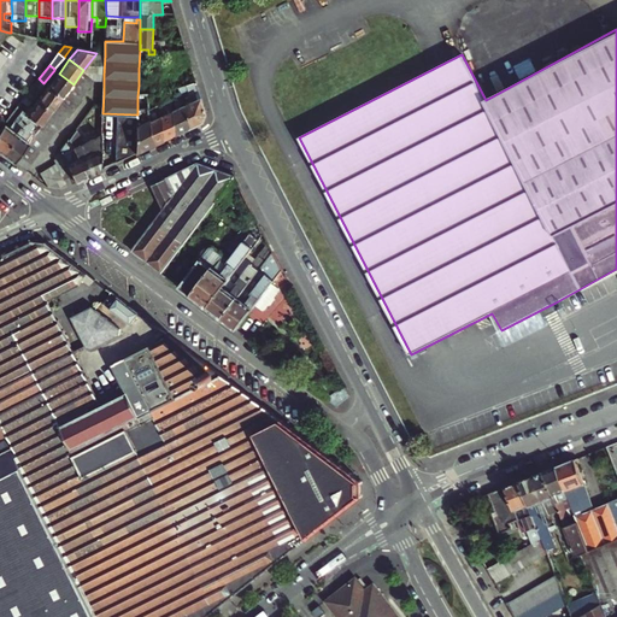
[(83,70),(74,84),(63,98),(53,111),(43,124),(40,128),(35,134),(15,162),(27,170),(94,78),(83,70)]
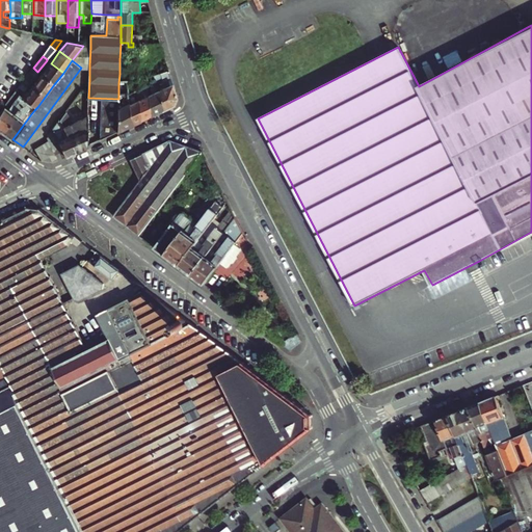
[(54,84),(63,73),(51,63),(42,75),(54,84)]
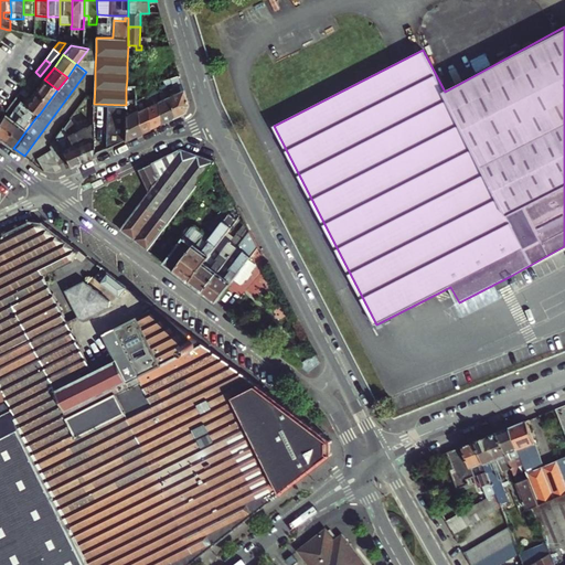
[(40,76),(35,72),(28,83),(32,87),(40,76)]
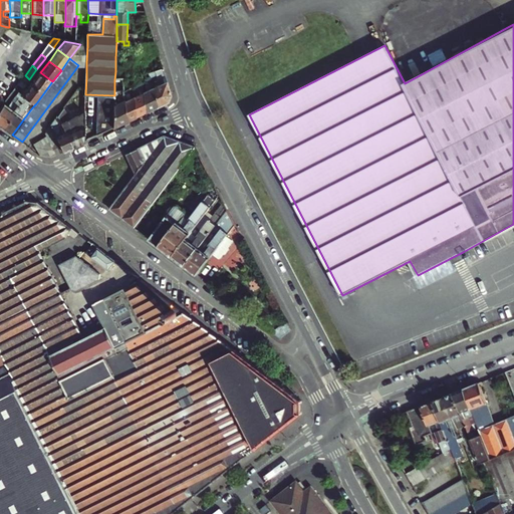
[(148,75),(150,81),(158,106),(168,101),(171,93),(164,70),(148,75)]
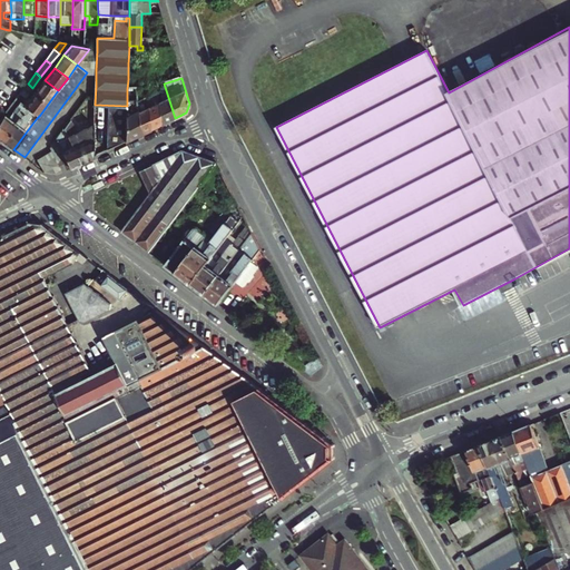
[(58,90),(45,80),(36,92),(49,102),(58,90)]
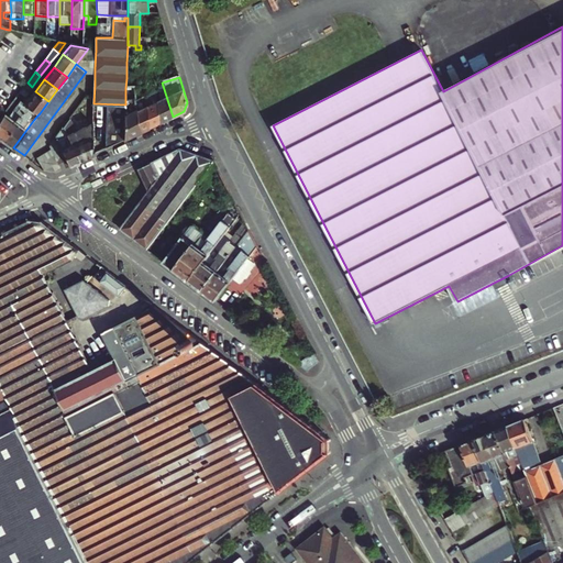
[(77,141),(85,158),(91,155),(94,103),(95,85),(84,99),(83,125),(83,139),(77,141)]
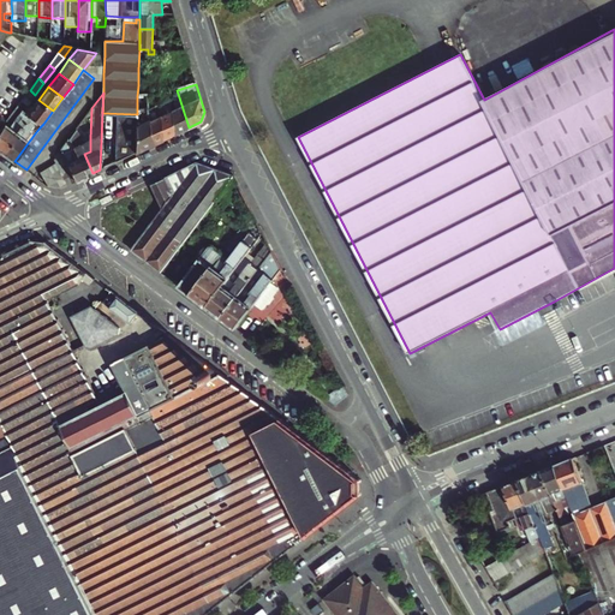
[(151,145),(149,120),(149,112),(148,108),(147,93),(137,96),(137,114),(136,153),(151,145)]
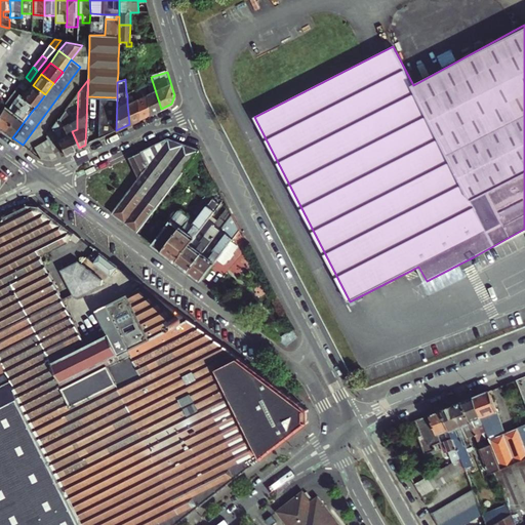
[(149,93),(146,94),(149,115),(161,109),(153,83),(152,83),(152,86),(151,87),(150,84),(148,85),(149,93)]
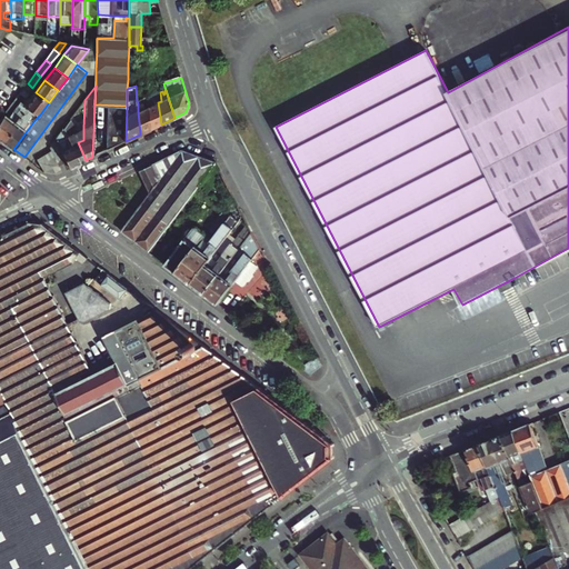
[(161,125),(158,102),(157,91),(147,96),(148,107),(150,129),(161,125)]
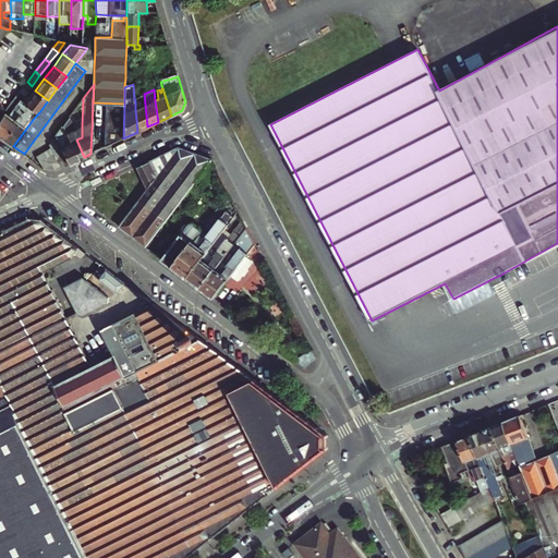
[(26,102),(28,105),(39,112),(48,100),(35,91),(26,102)]
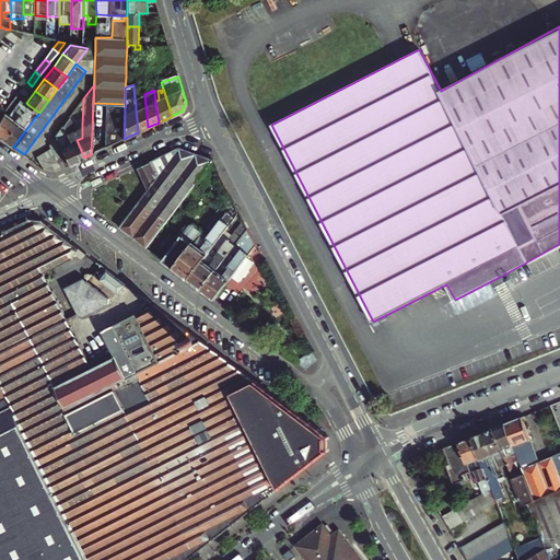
[(7,114),(4,112),(0,117),(0,136),(3,139),(28,105),(26,103),(24,106),(22,105),(24,102),(21,100),(9,115),(7,114)]
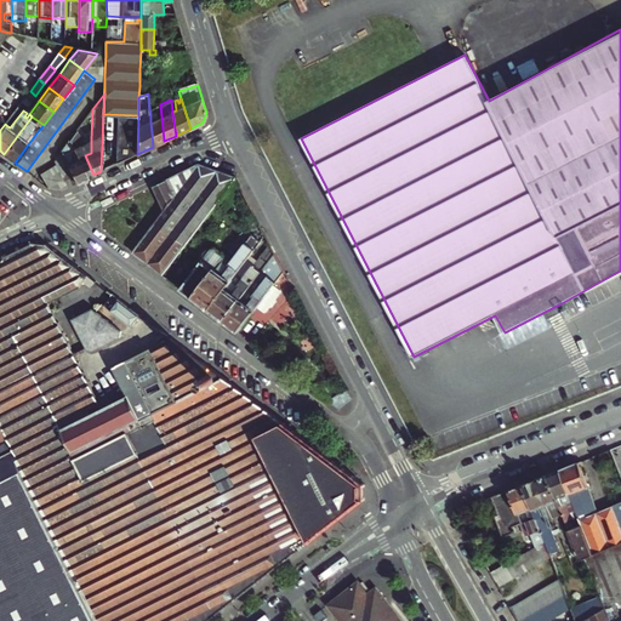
[(44,125),(32,117),(4,154),(15,163),(35,135),(30,131),(36,125),(40,129),(44,125)]
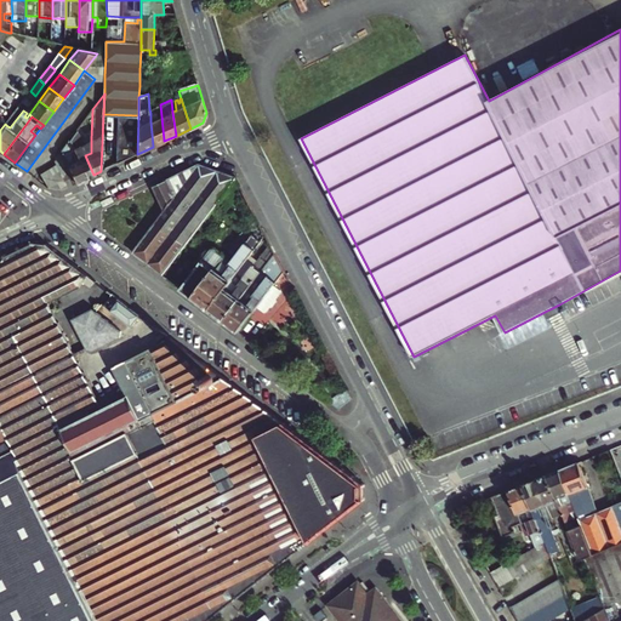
[(161,117),(151,121),(153,147),(164,141),(161,117)]
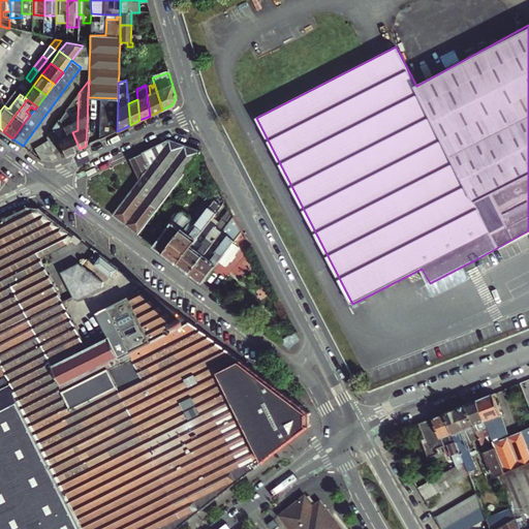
[(63,126),(74,151),(80,149),(72,132),(78,130),(78,118),(72,121),(73,124),(71,124),(64,111),(59,118),(61,122),(63,126)]
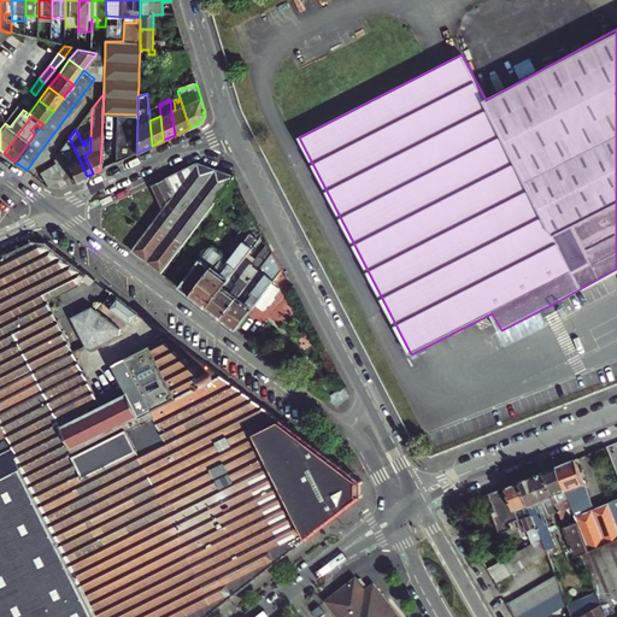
[(76,182),(87,176),(74,147),(63,152),(76,182)]
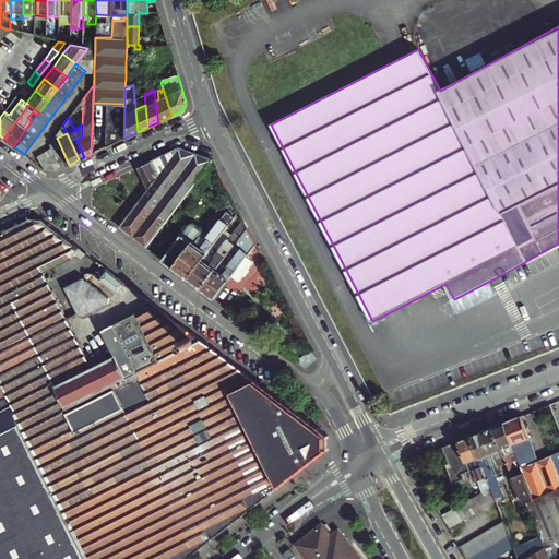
[(69,165),(57,138),(56,138),(47,141),(50,147),(35,155),(57,170),(69,165)]
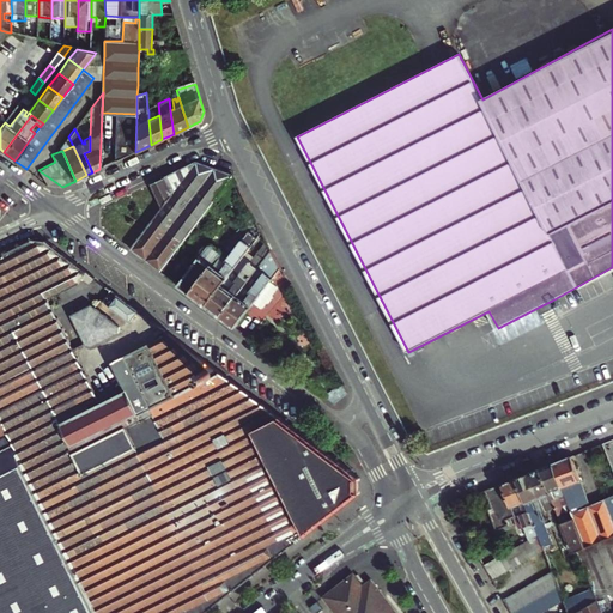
[(196,162),(164,177),(171,192),(174,194),(170,199),(199,220),(220,192),(234,175),(196,162)]
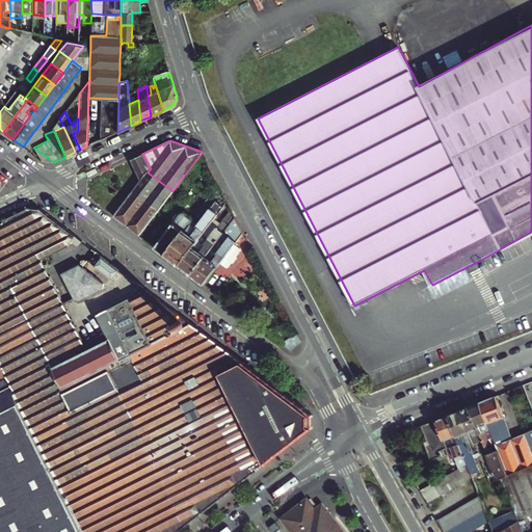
[(206,159),(203,152),(191,166),(196,170),(206,159)]
